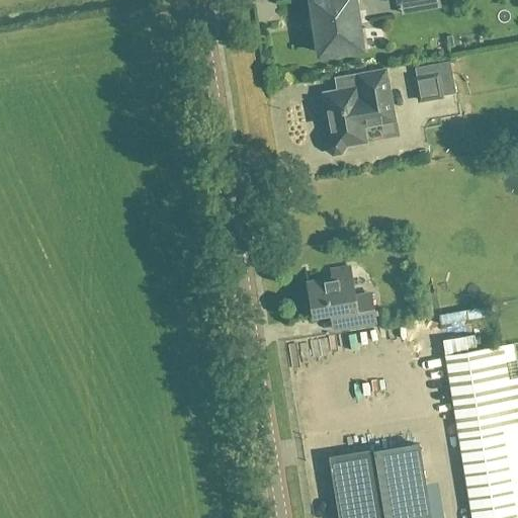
[(356,0),(307,0),(316,59),(364,52),(356,0)]
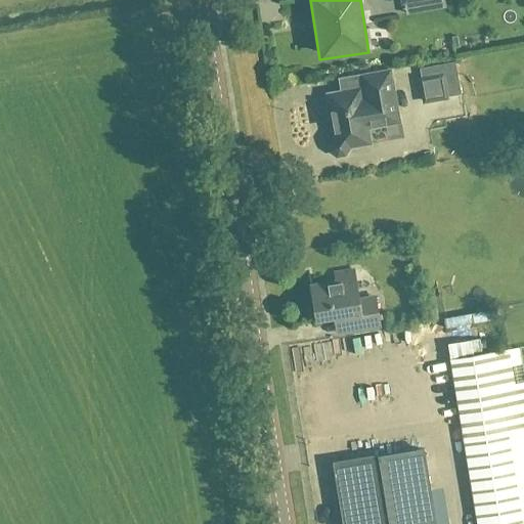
[(454,62),(419,69),(425,103),(447,99),(447,97),(460,95),(454,62)]
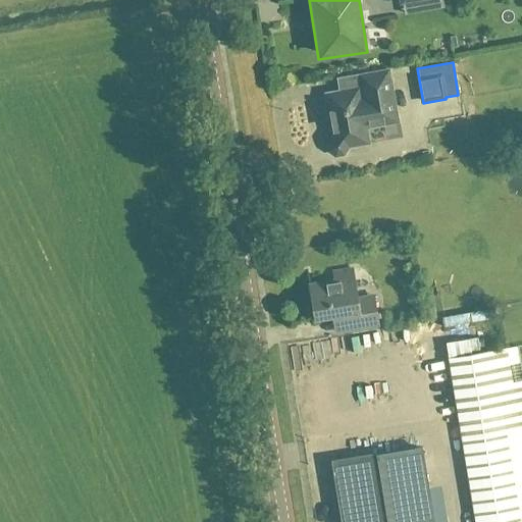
[(332,139),(329,144),(330,151),(335,153),(342,153),(345,148),(344,144),(363,141),(361,124),(393,119),(385,74),(363,77),(365,91),(329,97),(336,139),(332,139)]
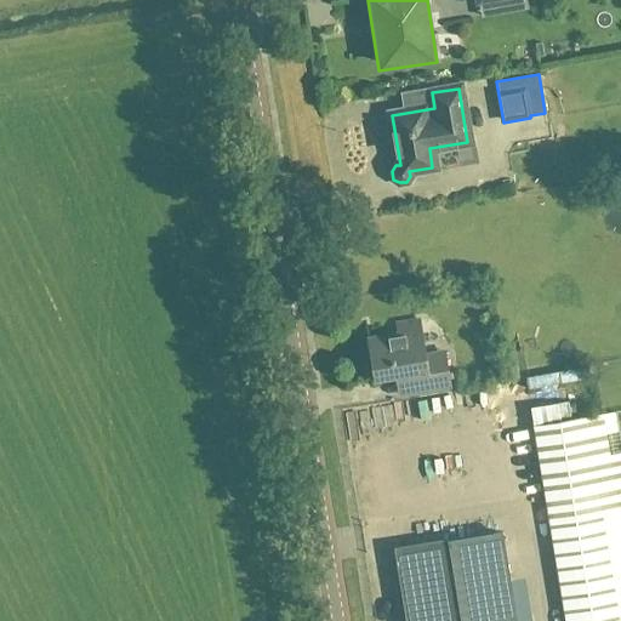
[(399,334),(369,339),(376,380),(398,376),(402,396),(449,387),(443,353),(423,355),(417,320),(397,324),(399,334)]
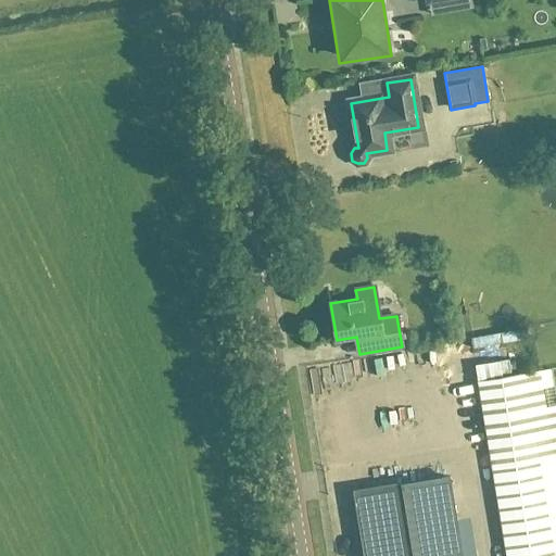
[(481,348),(521,346),(520,330),(480,332),(481,348)]
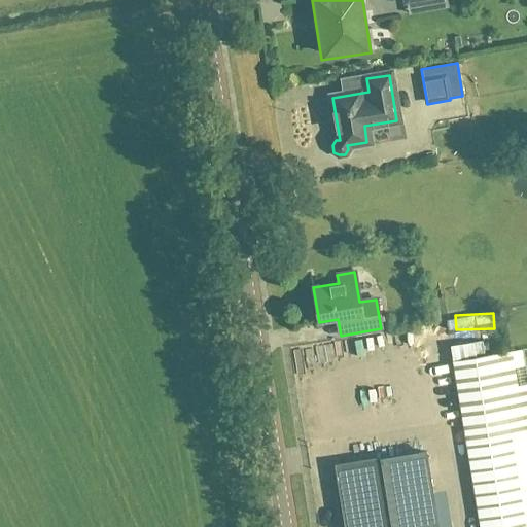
[(526,526),(526,349),(451,362),(479,526),(526,526)]
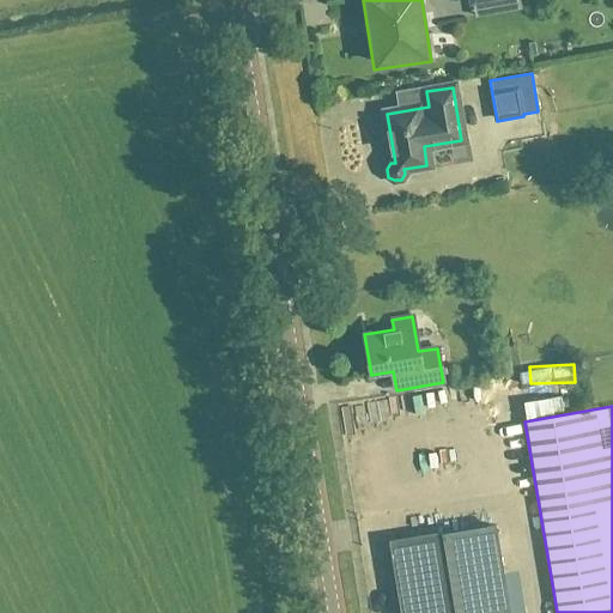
[(404,612),(509,612),(495,525),(393,541),(404,612)]
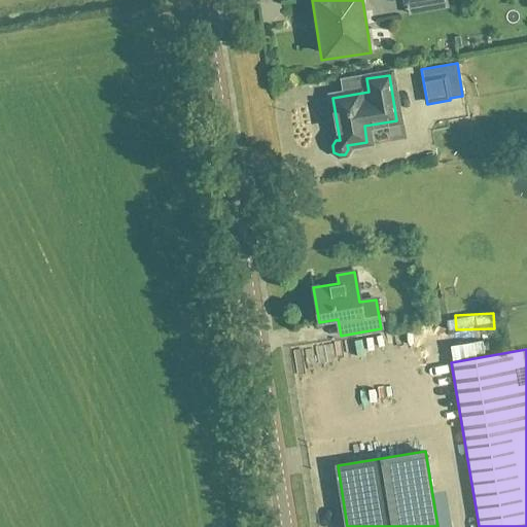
[(438,486),(441,526),(455,526),(454,486),(438,486)]
